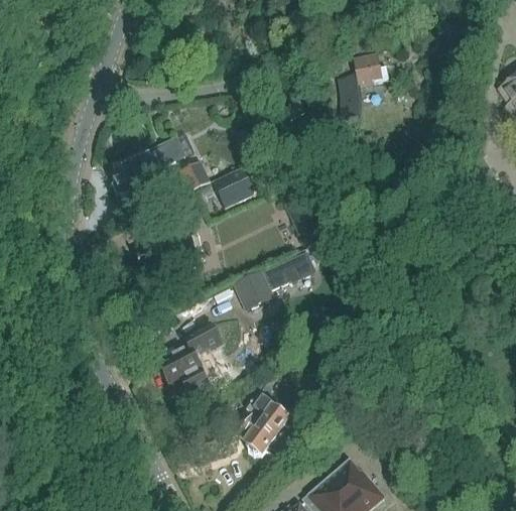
[(356,72),(337,78),(337,81),(338,84),(338,87),(339,90),(339,93),(339,96),(339,99),(339,103),(340,106),(339,109),(339,112),(339,115),(358,116),(358,109),(359,101),(359,94),(358,86),(388,80),(385,68),(378,69),(375,53),(353,57),(356,72)]
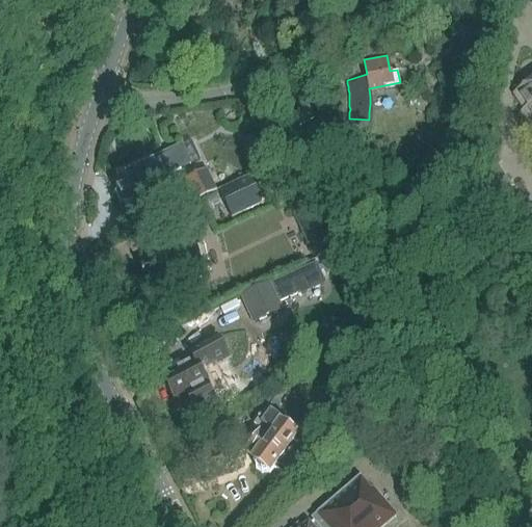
[(531,126),(531,79),(514,91),(525,105),(520,108),(531,126)]
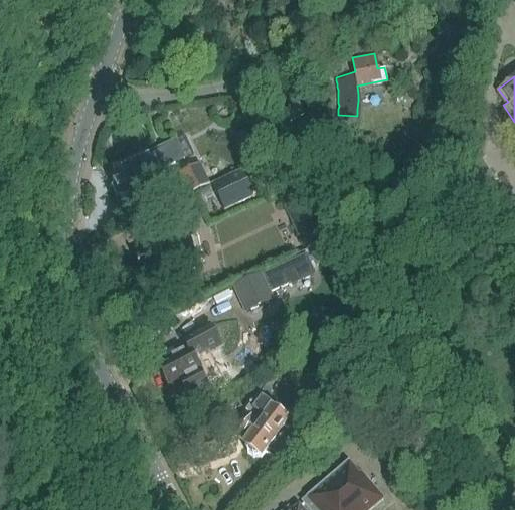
[(284,108),(290,119),(302,112),(297,101),(284,108)]
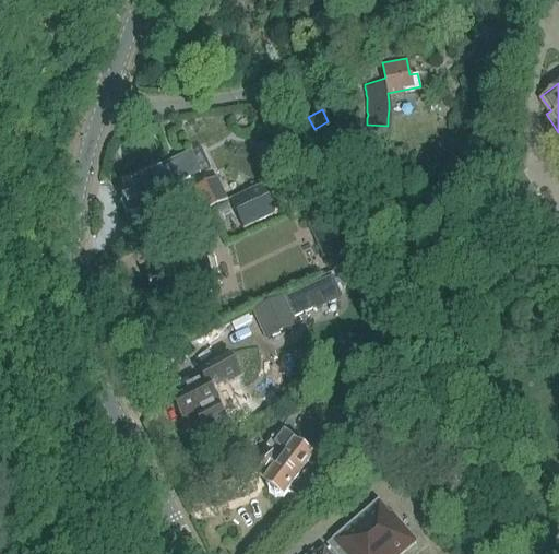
[(127,190),(121,192),(132,214),(156,203),(161,213),(177,205),(179,204),(177,202),(174,195),(168,183),(189,173),(199,168),(210,164),(201,145),(190,151),(159,164),(159,165),(151,169),(132,178),(126,180),(123,181),(127,190)]
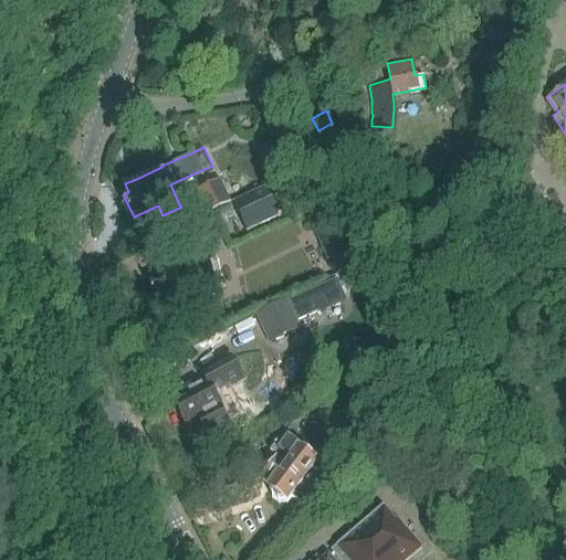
[(123,172),(127,182),(134,180),(153,171),(148,161),(123,172)]
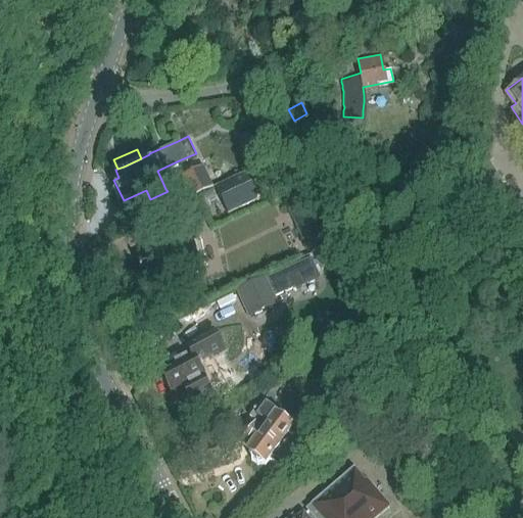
[(199,162),(191,168),(190,166),(182,170),(184,175),(183,175),(185,180),(165,189),(168,191),(165,192),(171,204),(176,202),(211,185),(199,162)]
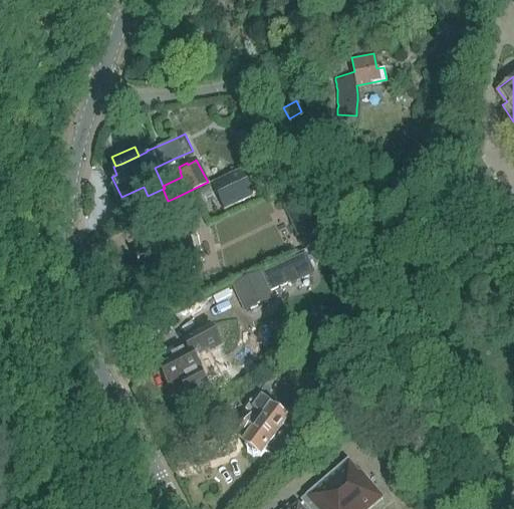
[(211,182),(224,208),(255,193),(243,167),(211,182)]
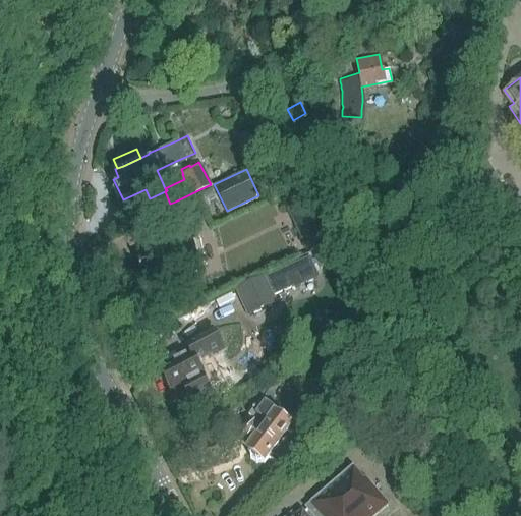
[(294,204),(291,205),(312,249),(327,242),(321,231),(323,230),(306,197),(294,204)]
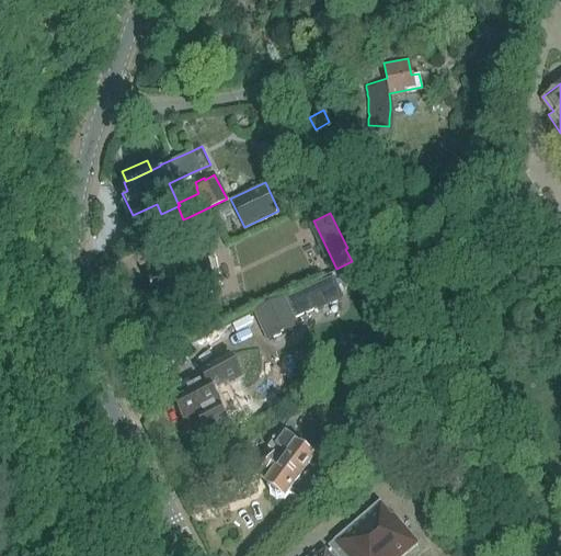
[(178,241),(181,256),(206,249),(203,235),(178,241)]
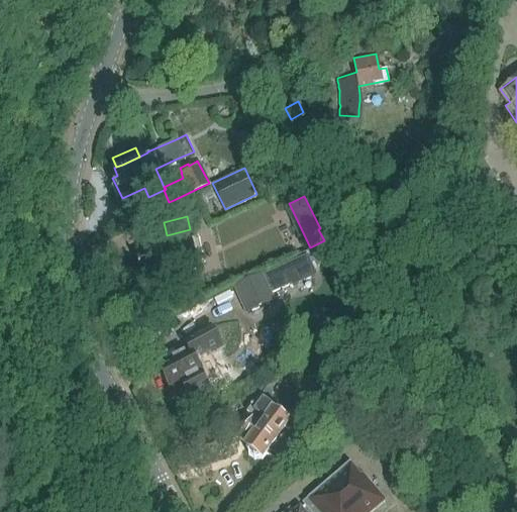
[(192,236),(191,232),(168,238),(168,240),(135,248),(141,276),(174,268),(175,270),(198,265),(197,260),(204,258),(199,235),(192,236)]
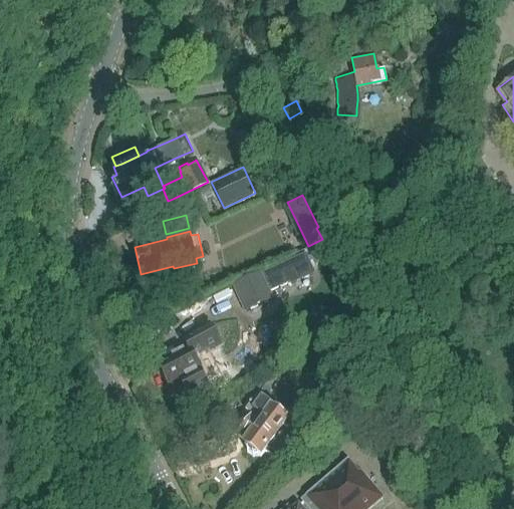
[(306,250),(261,270),(269,288),(289,279),(290,281),(315,270),(306,250)]
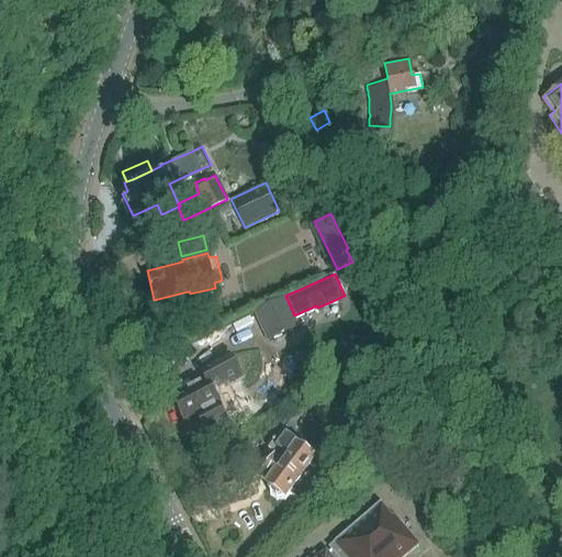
[(299,323),(285,296),(255,309),(257,313),(258,316),(265,331),(268,337),(299,323)]
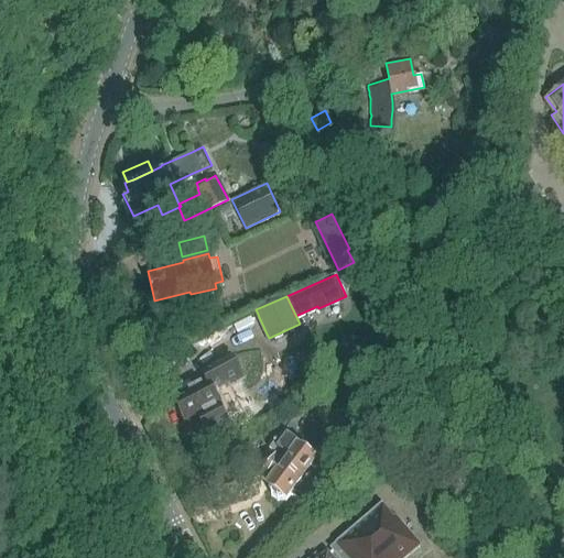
[(204,378),(172,395),(186,424),(199,417),(208,435),(230,424),(224,411),(221,405),(223,405),(215,391),(226,385),(243,375),(231,352),(199,370),(204,378)]
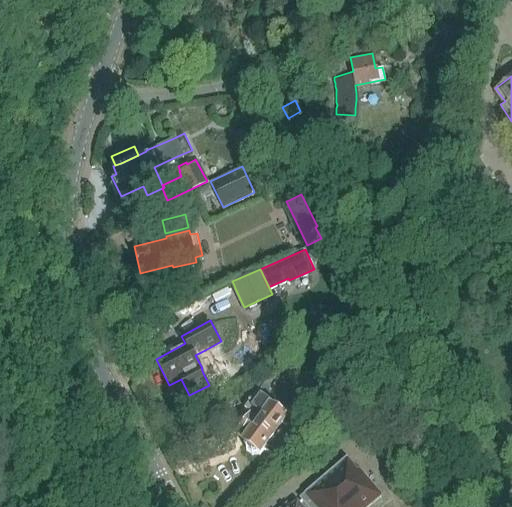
[(214,368),(205,350),(195,355),(202,368),(201,368),(203,373),(214,368)]
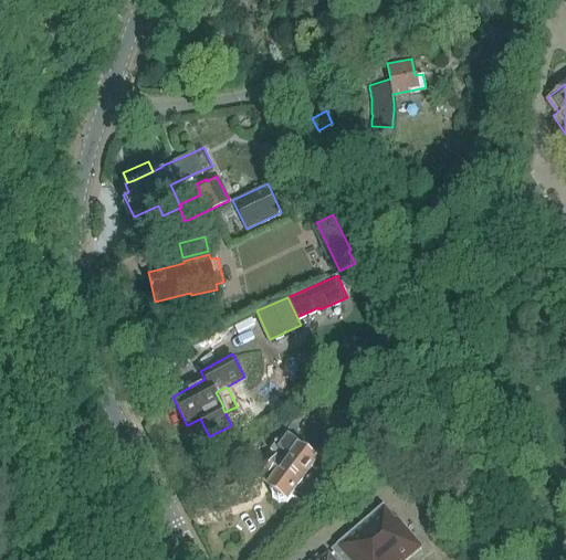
[(276,455),(262,474),(270,481),(266,485),(289,502),(294,495),(302,502),(328,467),(317,458),(321,455),(322,453),(303,439),(302,441),(285,428),(270,447),(278,453),(276,455)]
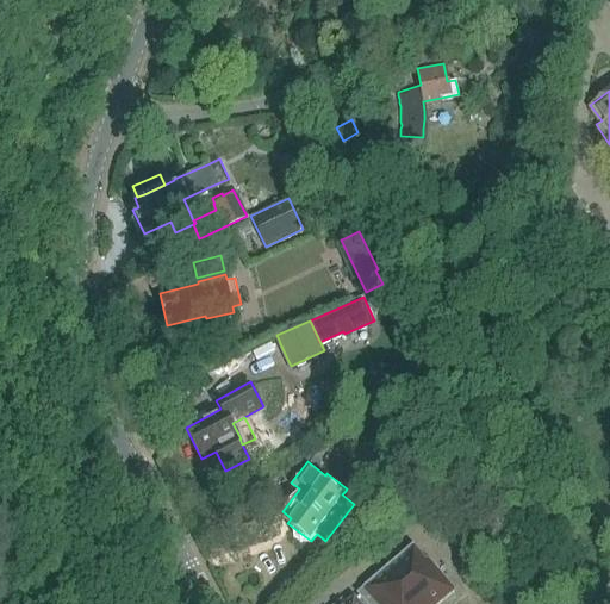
[(412,541),(365,583),(367,585),(359,592),(368,603),(435,603),(455,587),(428,555),(427,556),(412,541)]
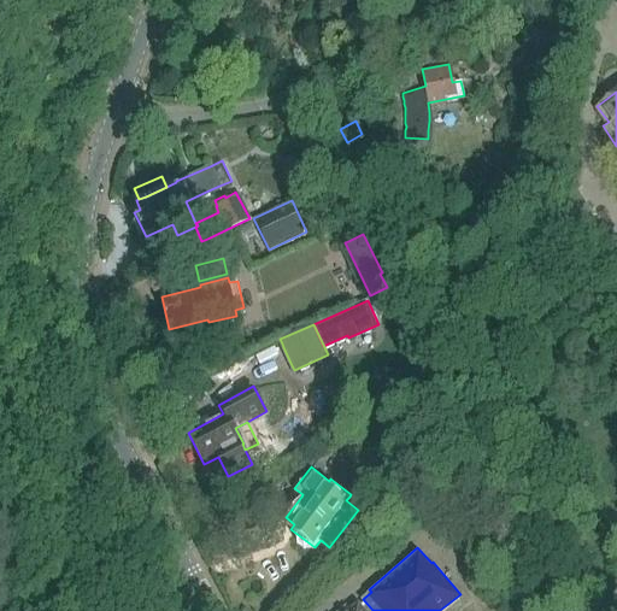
[(371,592),(369,589),(360,597),(372,610),(366,610),(358,600),(350,607),(347,604),(338,610),(372,610),(363,599),(371,592)]
